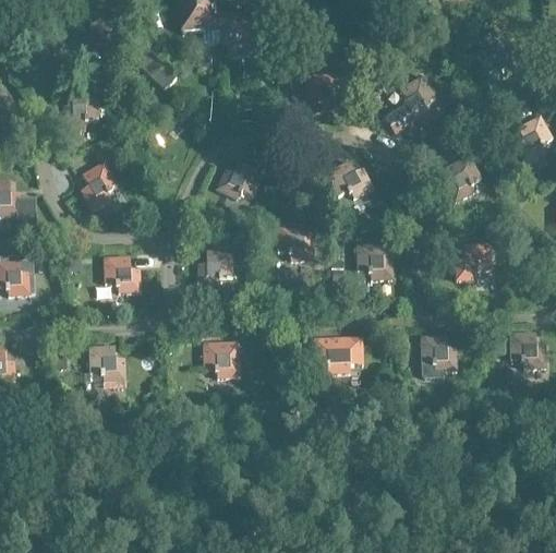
[(179,0),(180,32),(221,31),(221,47),(257,45),(256,10),(217,12),(216,0),(179,0)]
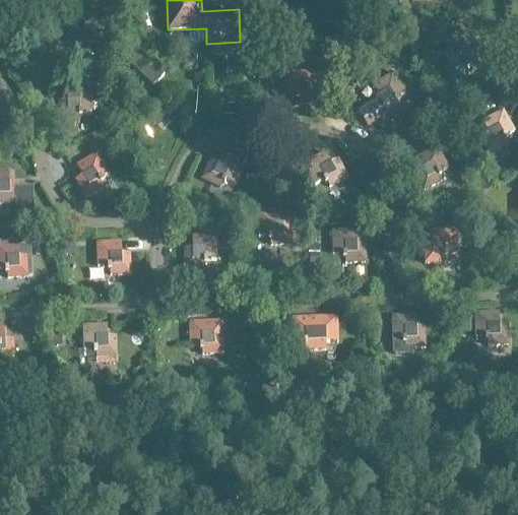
[(283,0),(290,9),(300,0),(283,0)]
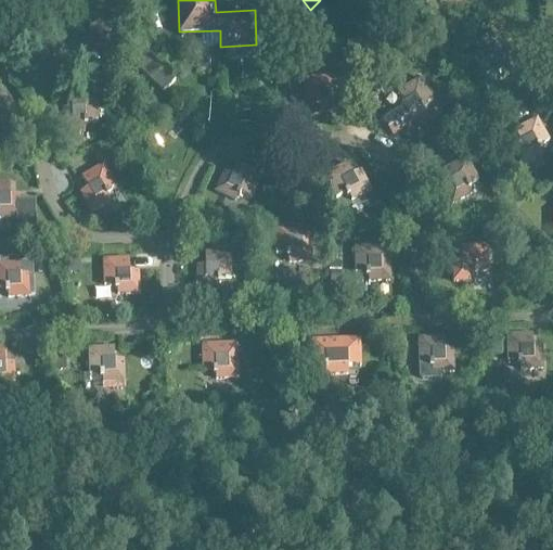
[(73,24),(68,18),(56,28),(59,30),(59,33),(61,35),(73,24)]
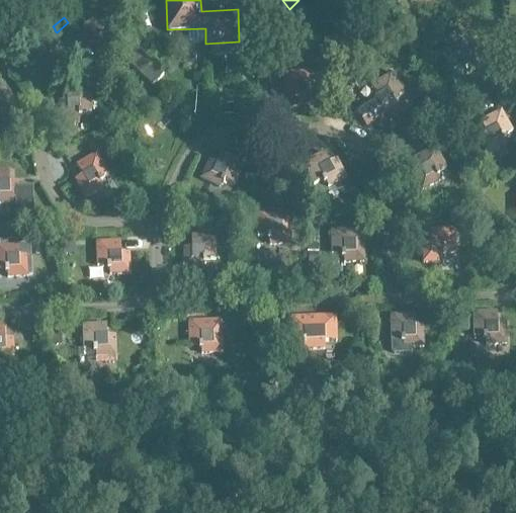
[(449,58),(441,61),(452,82),(470,72),(465,63),(477,57),(465,35),(466,35),(460,24),(444,33),(450,44),(442,48),(449,58)]
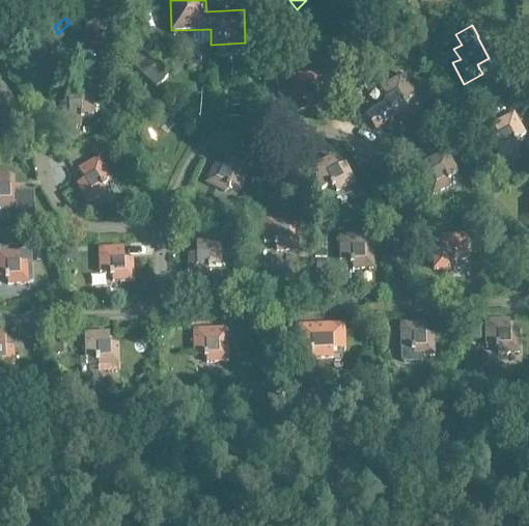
[(130,33),(115,48),(133,64),(135,62),(157,84),(168,73),(145,52),(147,50),(130,33)]
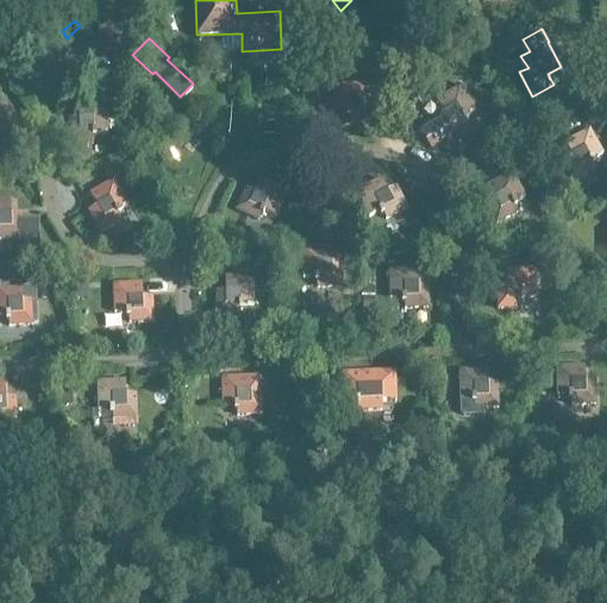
[(363,80),(336,80),(337,121),(352,121),(352,119),(376,119),(375,93),(379,93),(377,86),(376,86),(375,79),(363,80)]
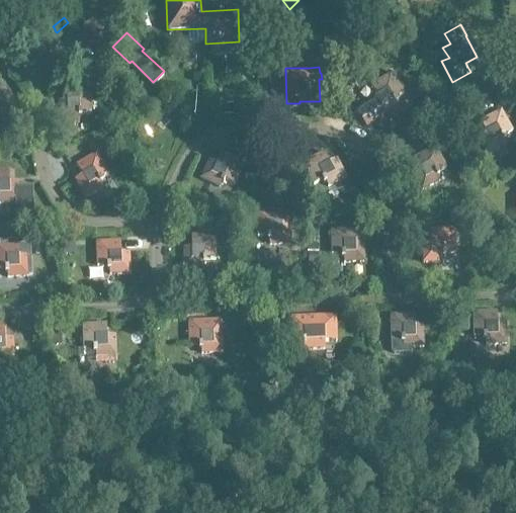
[(373,99),(360,108),(370,124),(381,116),(400,104),(394,96),(405,89),(392,69),(370,82),(378,93),(371,97),(373,99)]
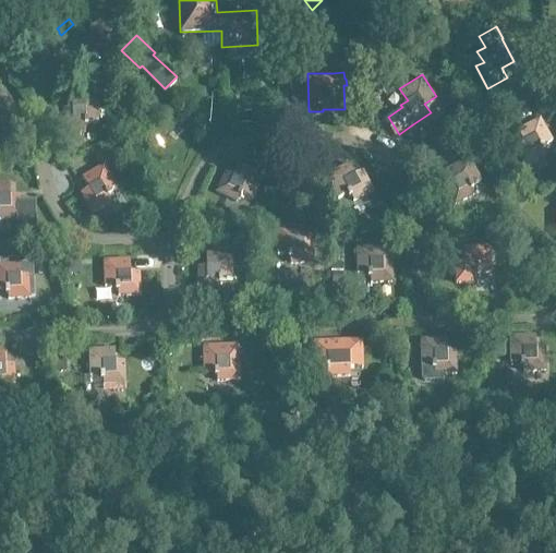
[(2,91),(0,91),(0,127),(15,127),(13,101),(3,104),(2,91)]
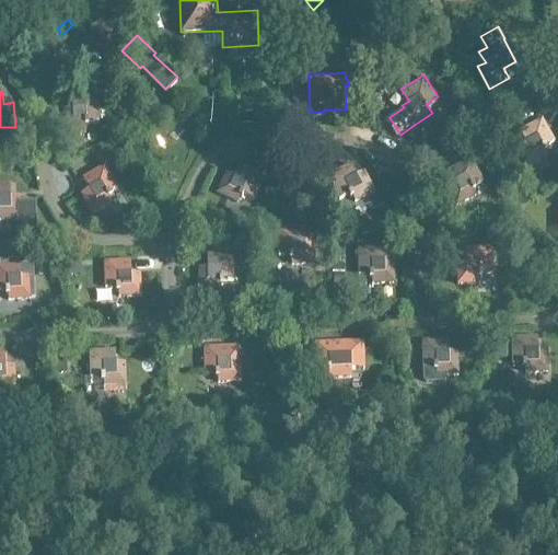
[(71,105),(62,105),(64,129),(86,129),(86,118),(100,118),(99,92),(71,93),(71,105)]
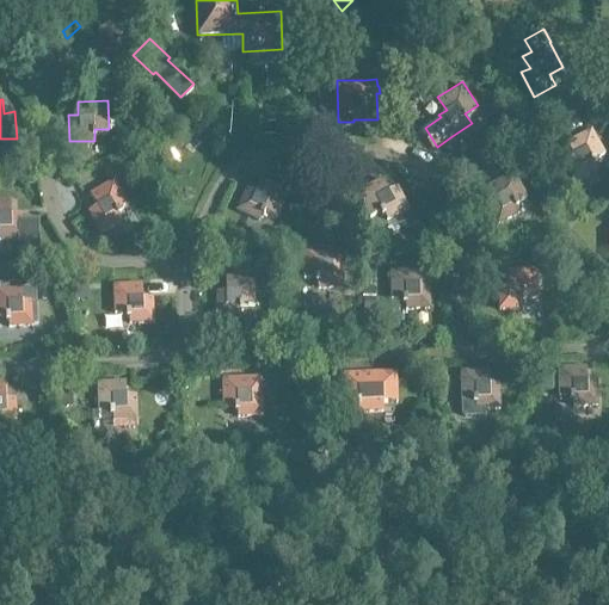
[(278,119),(265,121),(265,133),(280,131),(278,119)]
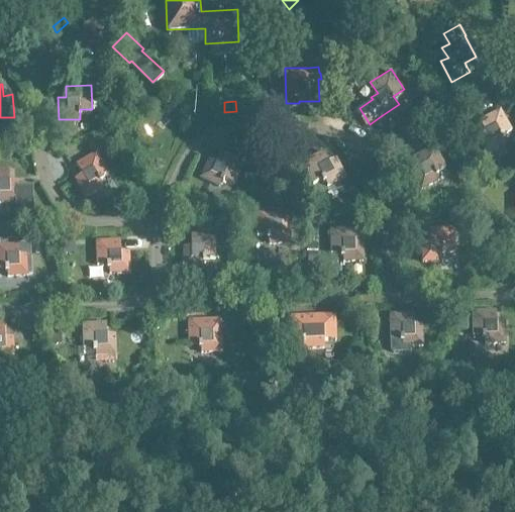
[(486,128),(478,133),(487,151),(506,141),(501,131),(511,125),(501,107),(479,118),(486,128)]
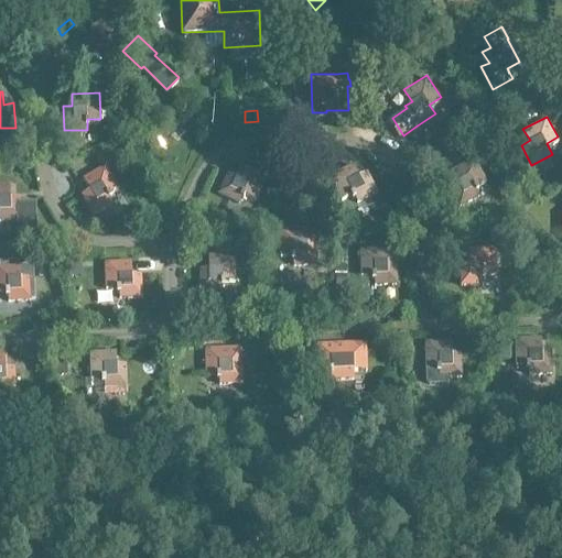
[(127,153),(121,144),(112,150),(118,159),(127,153)]
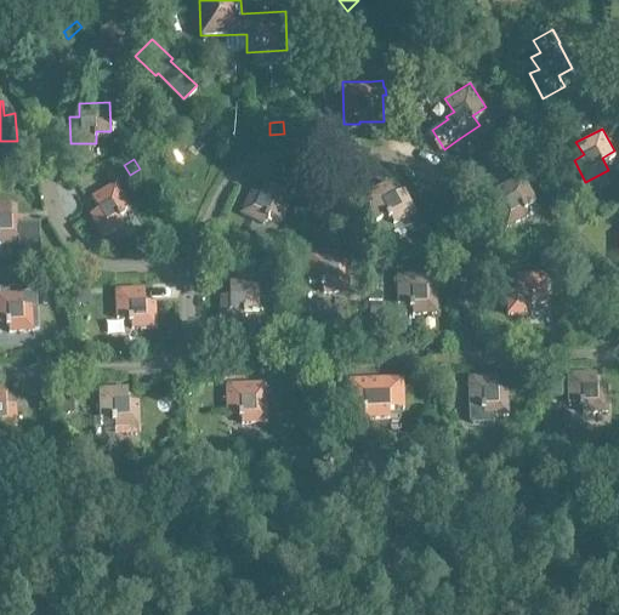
[(504,198),(493,205),(506,226),(529,214),(522,201),(535,194),(521,171),(495,186),(504,198)]
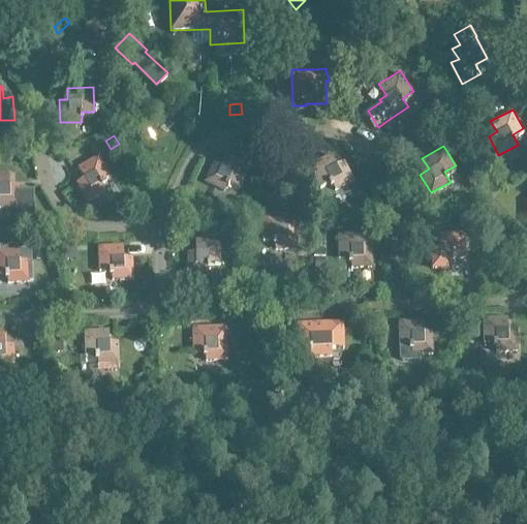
[(332,151),(309,163),(321,184),(333,177),(338,187),(357,177),(346,158),(338,162),(332,151)]
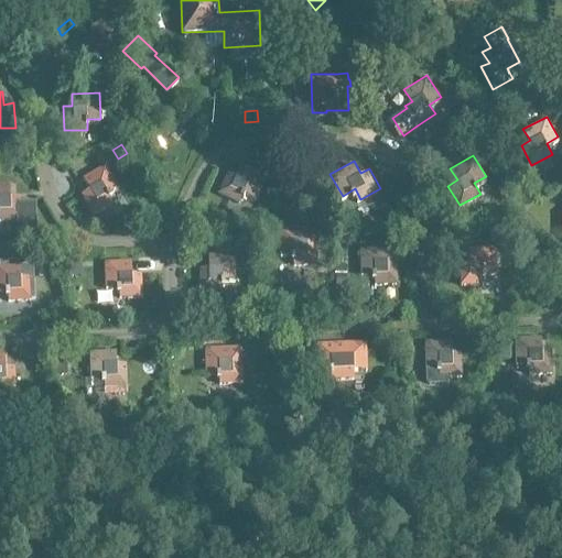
[(92,186),(84,192),(95,212),(115,200),(109,190),(120,184),(107,162),(84,176),(92,186)]
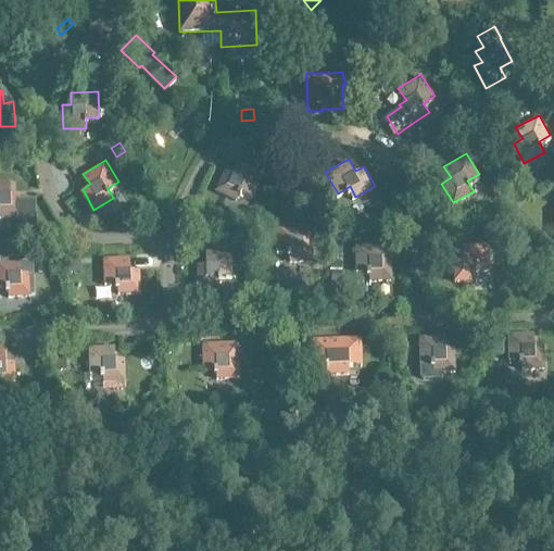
[(225,167),(215,188),(236,199),(240,189),(252,195),(264,171),(239,160),(234,172),(225,167)]
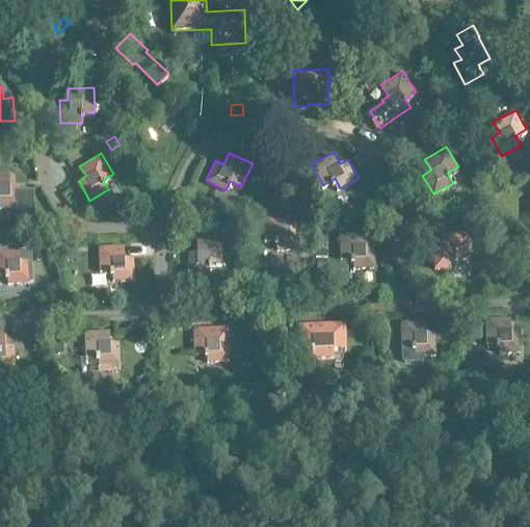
[(9,170),(0,170),(0,206),(19,206),(19,218),(35,217),(34,189),(21,189),(21,184),(10,183),(9,170)]
